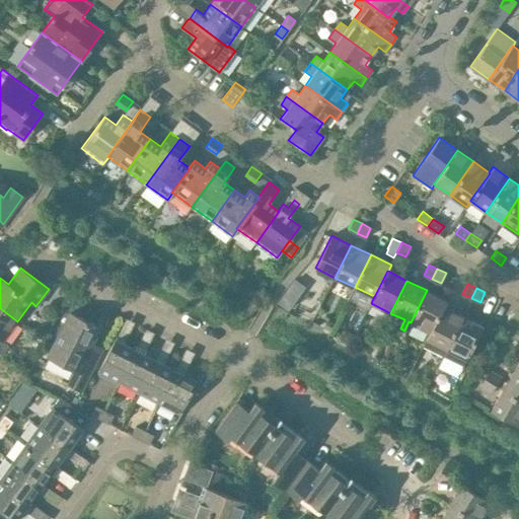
[(411,322),(430,331),(430,332),(443,306),(444,306),(447,300),(427,290),(411,322)]
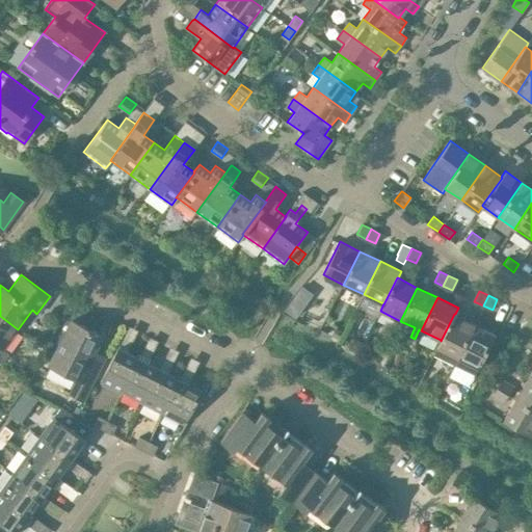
[(474,324),(455,314),(454,314),(441,341),(441,340),(433,354),(454,365),(474,324)]
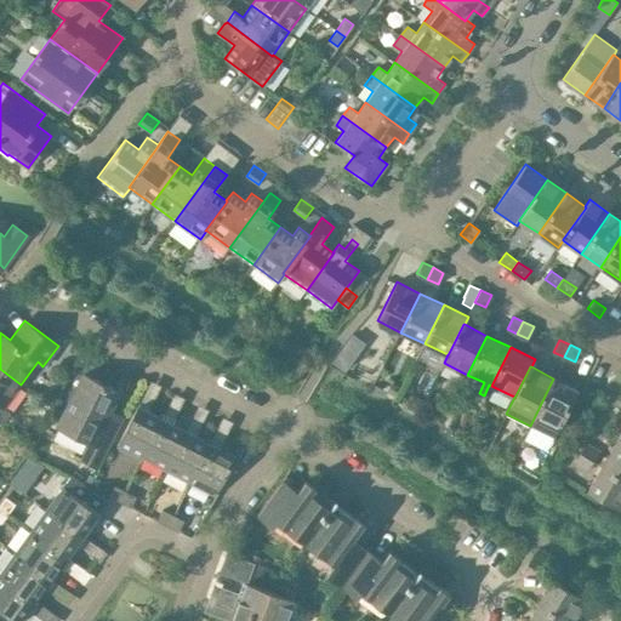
[(0,423),(10,411),(4,408),(21,385),(0,369),(0,423)]
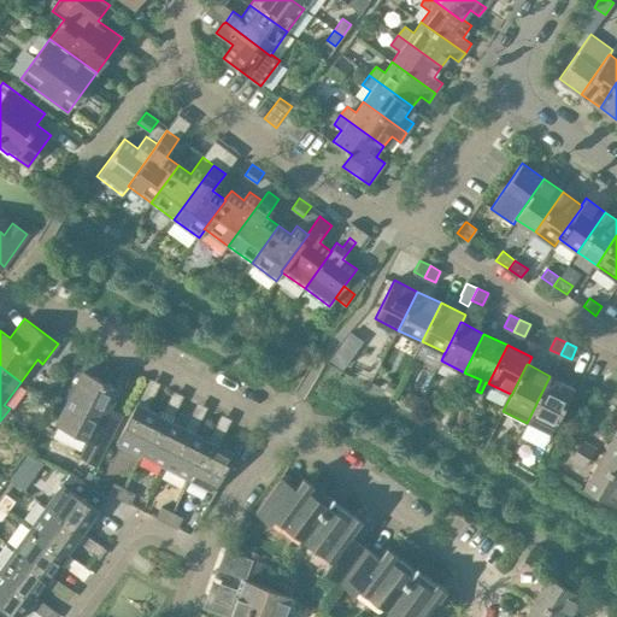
[(57,423),(90,440),(82,457),(97,464),(117,423),(104,416),(118,388),(83,371),(57,423)]
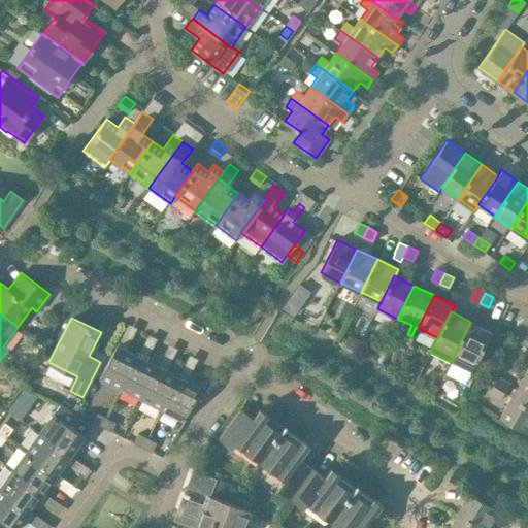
[(470,322),(451,362),(471,371),(491,331),(470,322)]
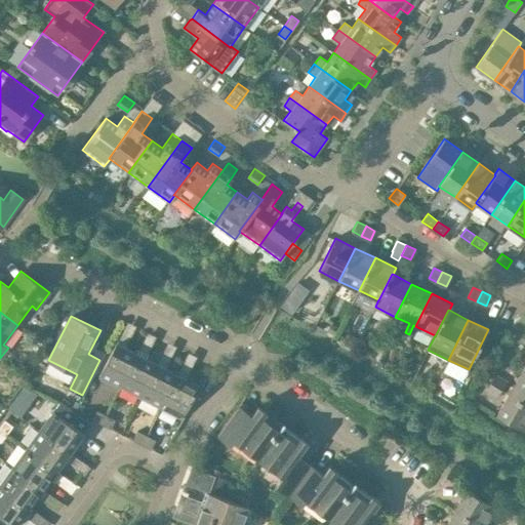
[(98,377),(120,388),(137,354),(116,344),(98,377)]
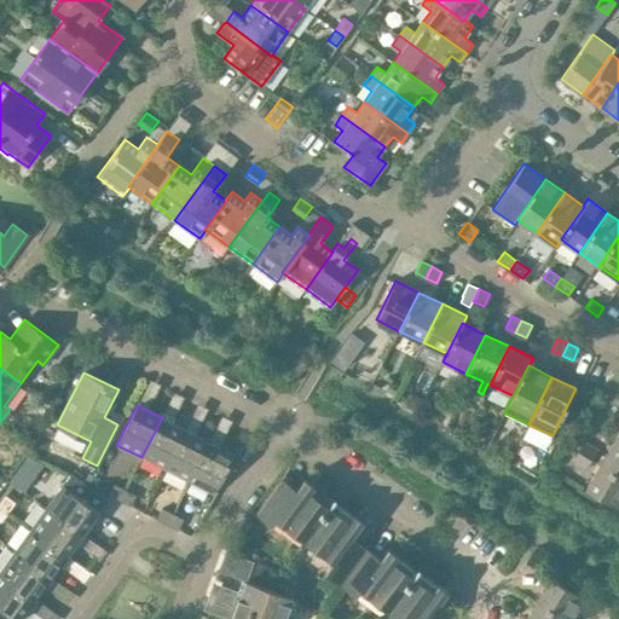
[(142,457),(165,469),(185,429),(162,417),(142,457)]
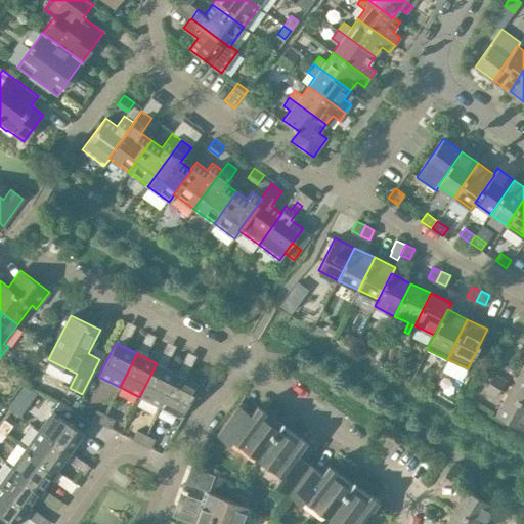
[(157,363),(139,397),(160,407),(177,374),(157,363)]
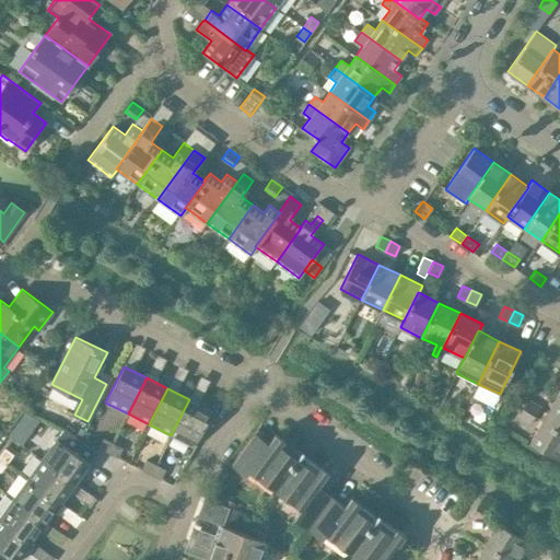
[(189,399),(171,435),(194,446),(212,410),(189,399)]
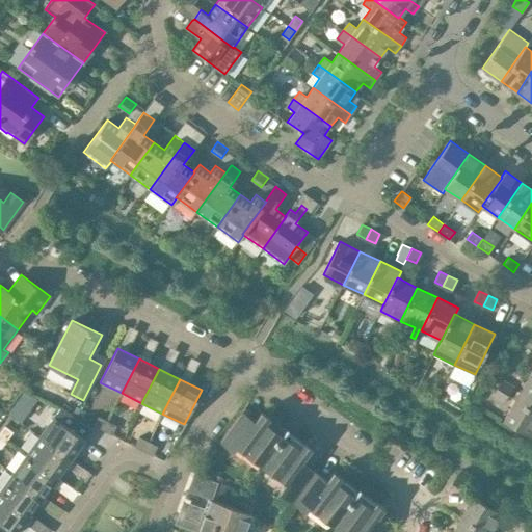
[(531,408),(531,382),(527,380),(515,399),(531,408)]
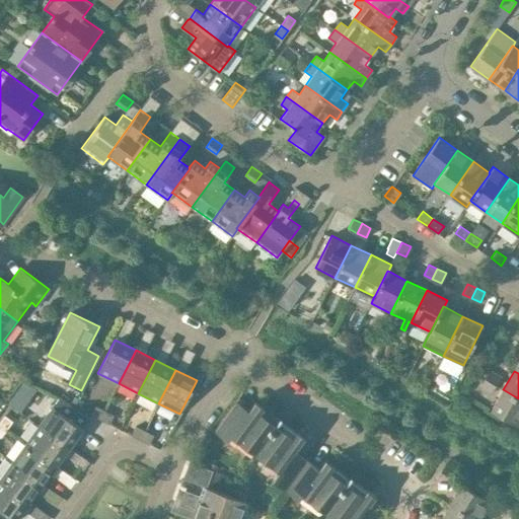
[(489,372),(478,386),(491,394),(500,379),(489,372)]
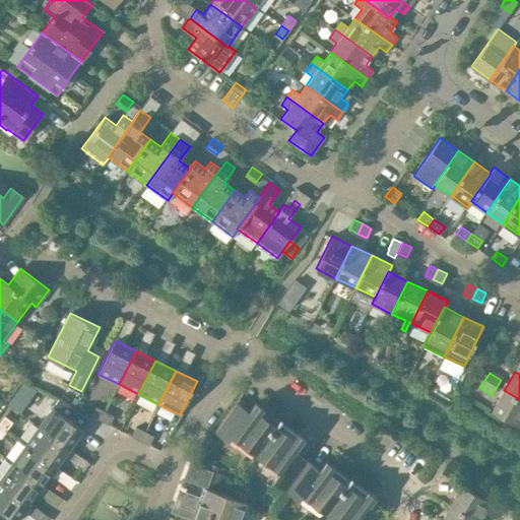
[(519,399),(504,390),(492,409),(519,426),(519,399)]
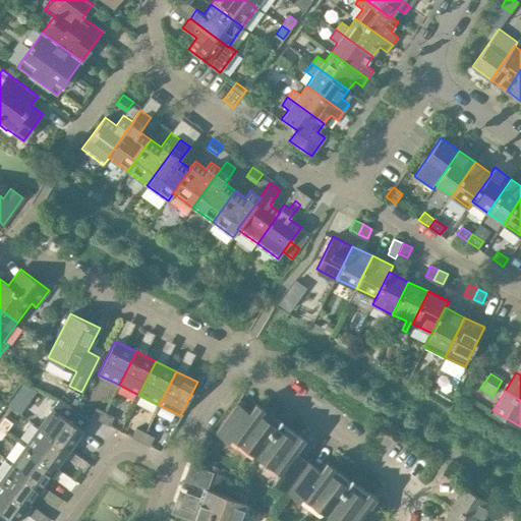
[(53,408),(39,427),(69,449),(91,420),(60,398),(53,408)]
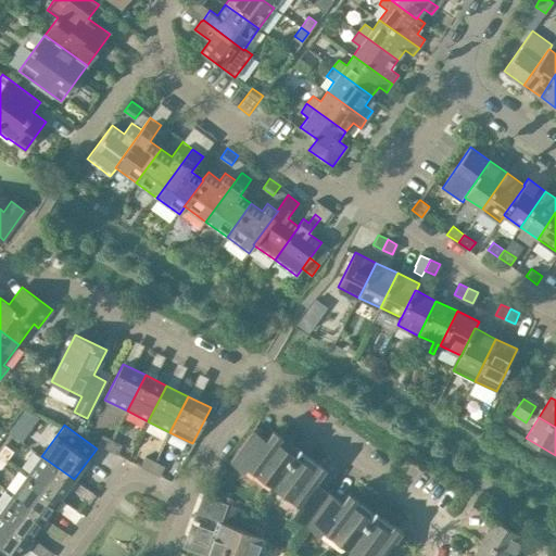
[(274,484),(300,449),(273,429),(266,439),(253,429),(230,460),(244,471),(248,466),(274,484)]
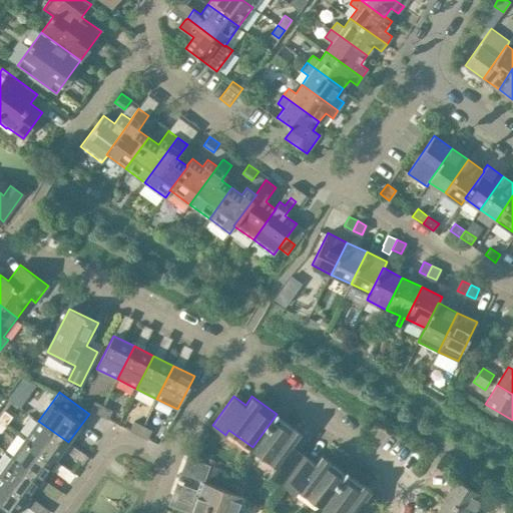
[(94,401),(89,410),(98,415),(103,406),(94,401)]
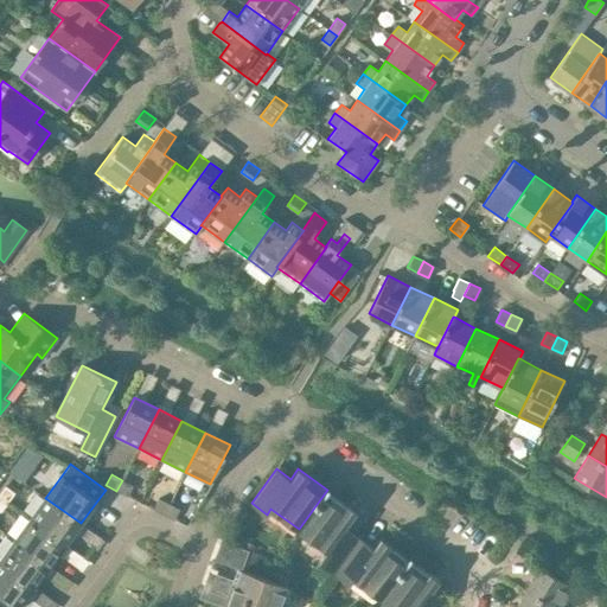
[(122,480),(116,491),(127,496),(133,485),(122,480)]
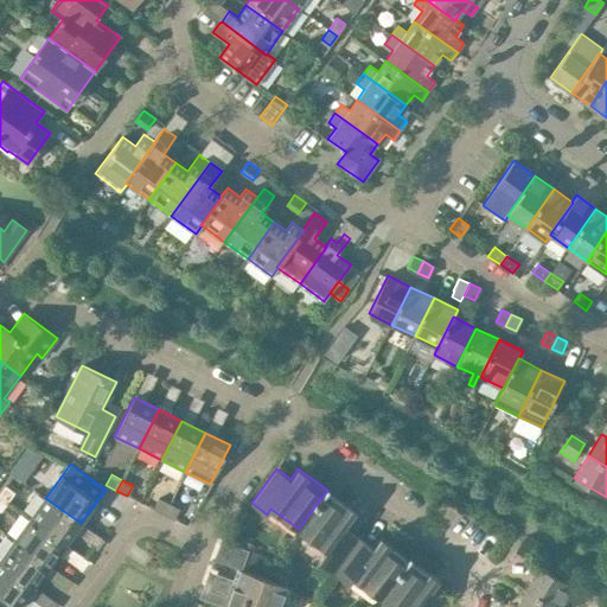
[(5,486),(0,491),(0,496),(8,503),(14,493),(5,486)]
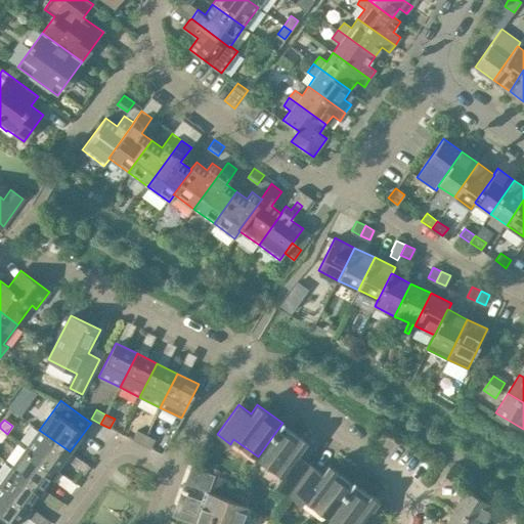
[(274,484),(288,493),(310,464),(298,454),(307,441),(282,423),(258,456),(281,474),(274,484)]
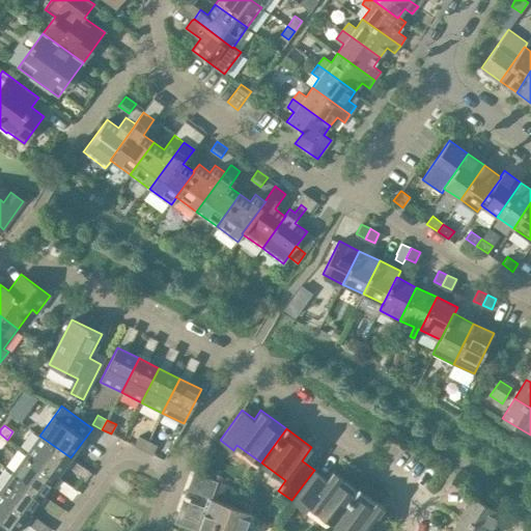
[(39,436),(26,454),(57,476),(71,457),(39,436)]
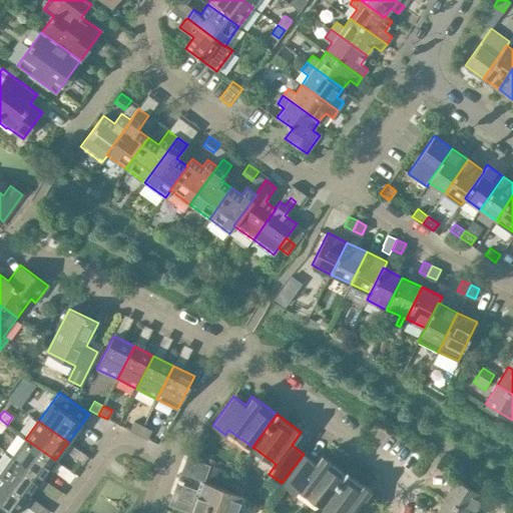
[(129,430),(138,434),(143,425),(133,421),(129,430)]
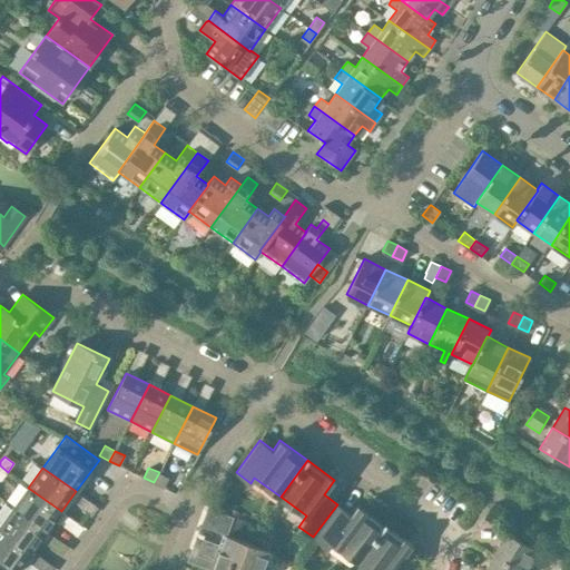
[(164,488),(169,478),(159,472),(154,482),(164,488)]
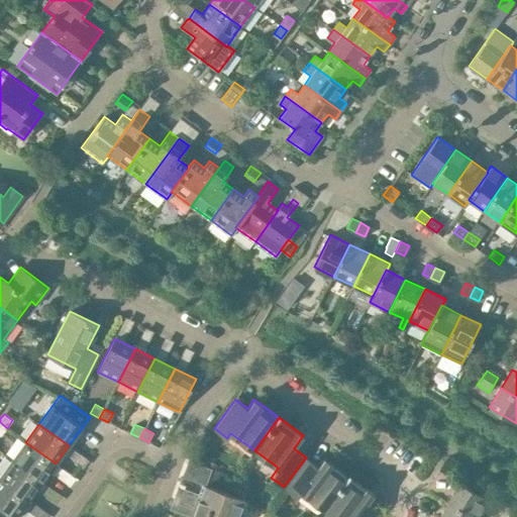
[(25,442),(12,459),(42,482),(56,463),(25,442)]
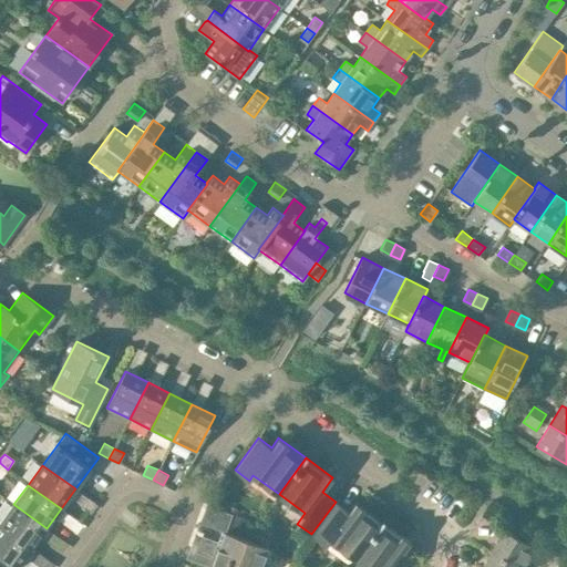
[(349,512),(336,502),(311,534),(326,545),(330,539),(356,558),(382,522),(356,502),(349,512)]
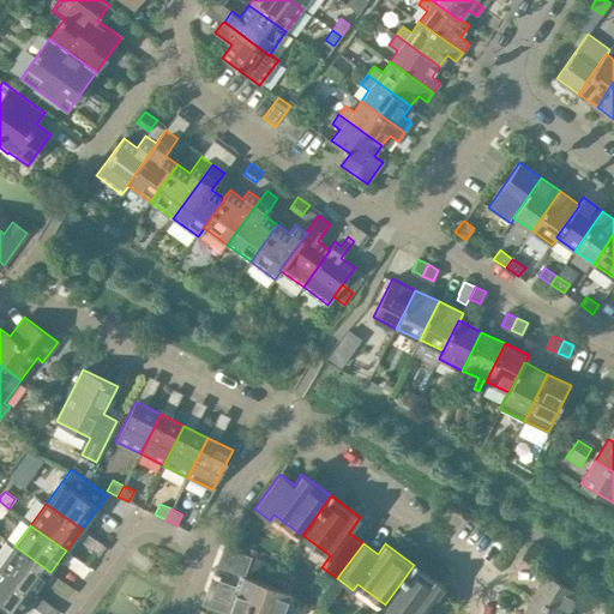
[(14,546),(0,565),(0,567),(35,594),(50,572),(14,546)]
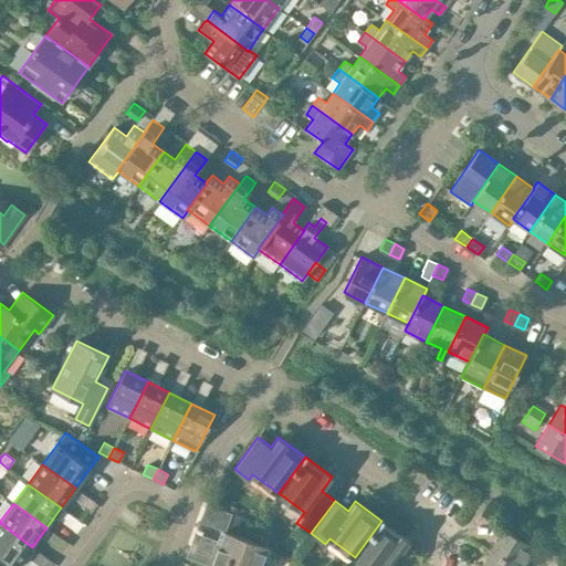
[(211,552),(249,565),(263,565),(260,565),(266,546),(226,531),(232,513),(206,503),(199,522),(224,531),(218,546),(213,545),(211,552)]
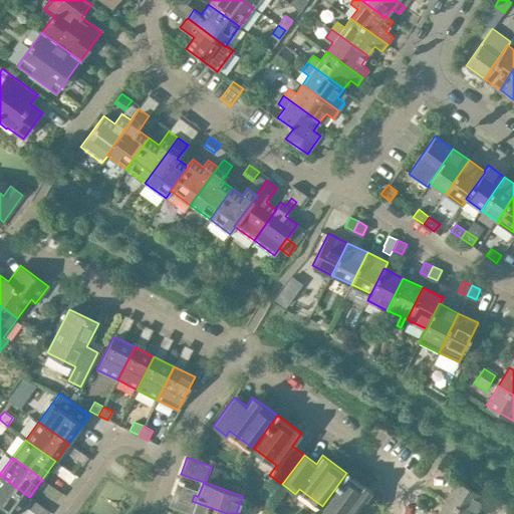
[(346,473),(322,506),(333,513),(372,513),(377,508),(365,500),(371,491),(346,473)]
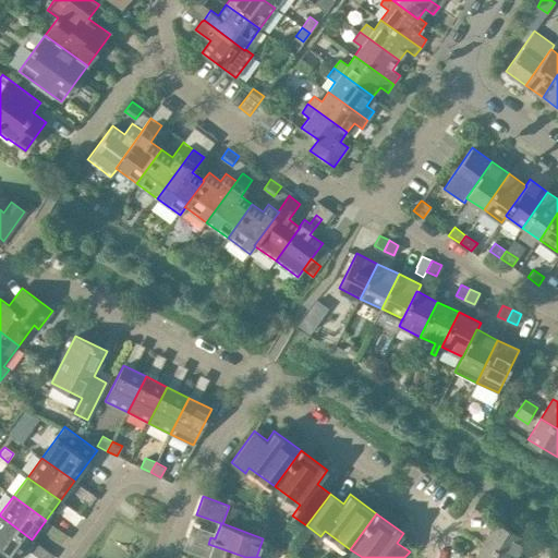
[(0,547),(14,557),(17,557),(32,540),(0,516),(0,547)]
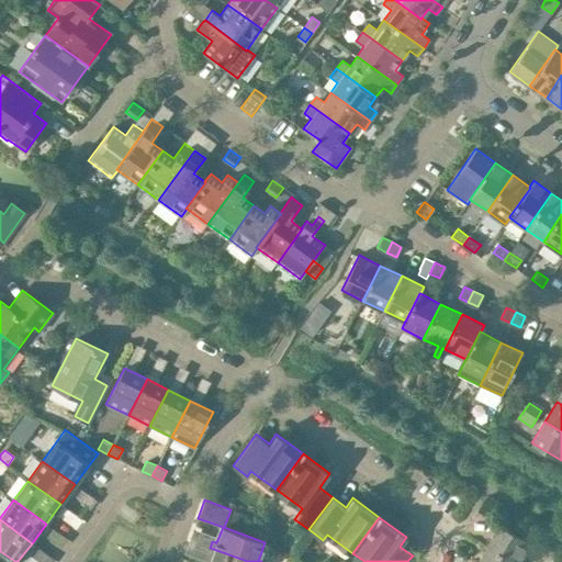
[(501,525),(487,546),(514,561),(519,561),(531,543),(501,525)]
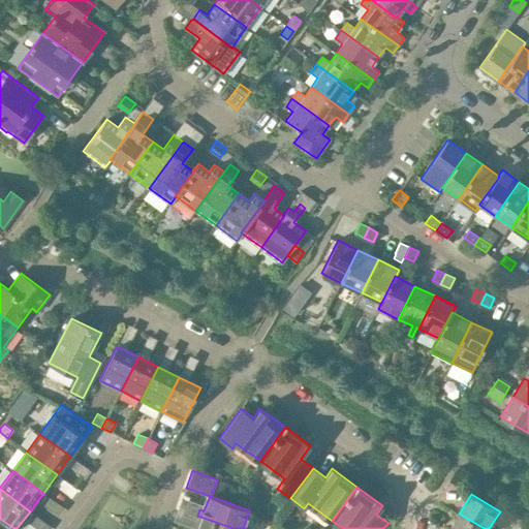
[(484,528),(459,514),(448,528),(484,528)]
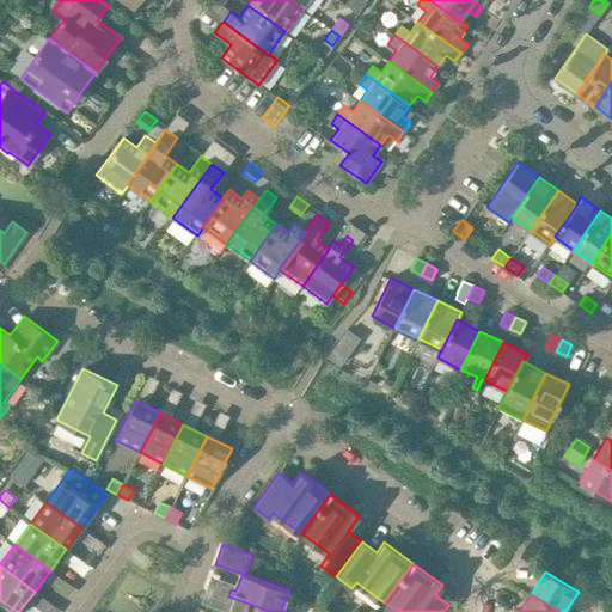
[(231,607),(228,611),(269,611),(228,597),(225,605),(231,607)]
